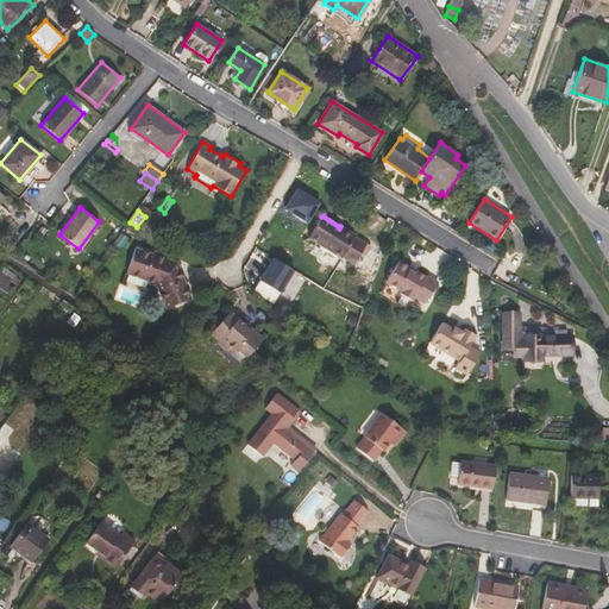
[(321,217),(309,238),(341,258),(343,257),(355,264),(366,244),(356,237),(356,236),(340,226),(339,228),(321,217)]
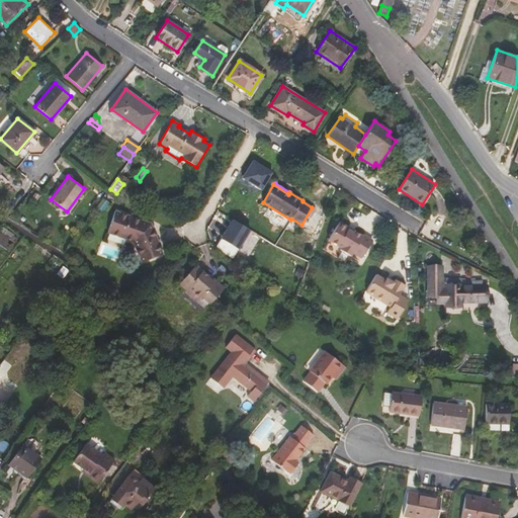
[(115,211),(107,233),(134,242),(141,262),(163,254),(151,224),(142,221),(130,217),(115,211)]
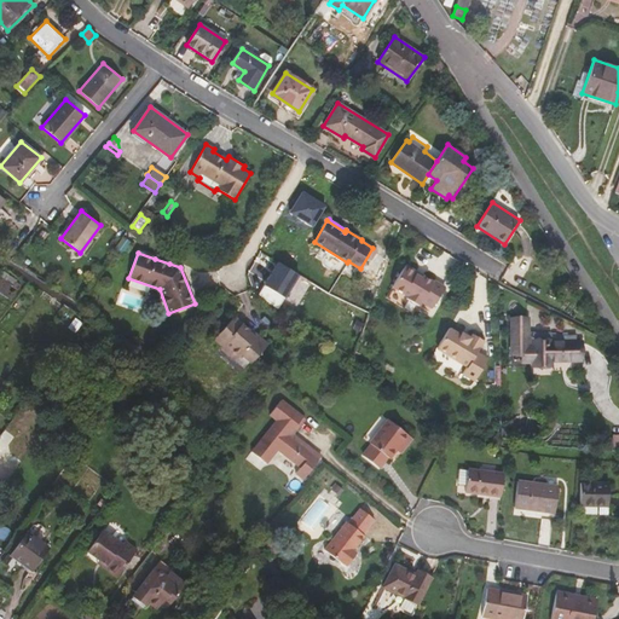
[(290,270),(270,256),(255,279),(276,293),(290,270)]
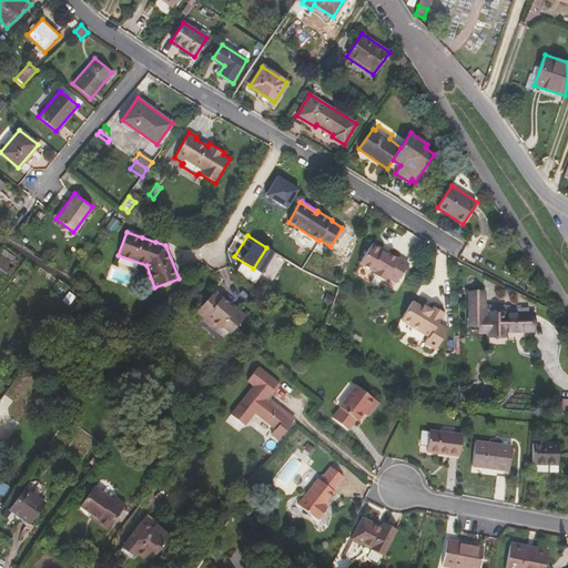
[(395,257),(369,243),(357,263),(371,271),(369,273),(382,280),(384,276),(394,282),(406,263),(395,256),(395,257)]
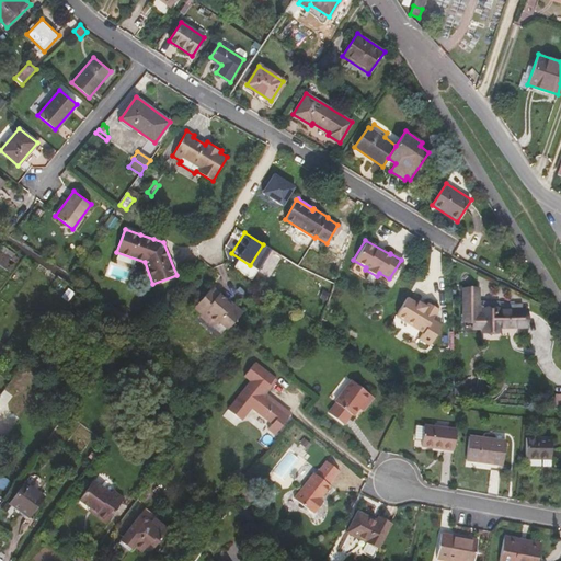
[(2,245),(0,248),(0,264),(10,272),(19,259),(13,255),(14,254),(2,245)]
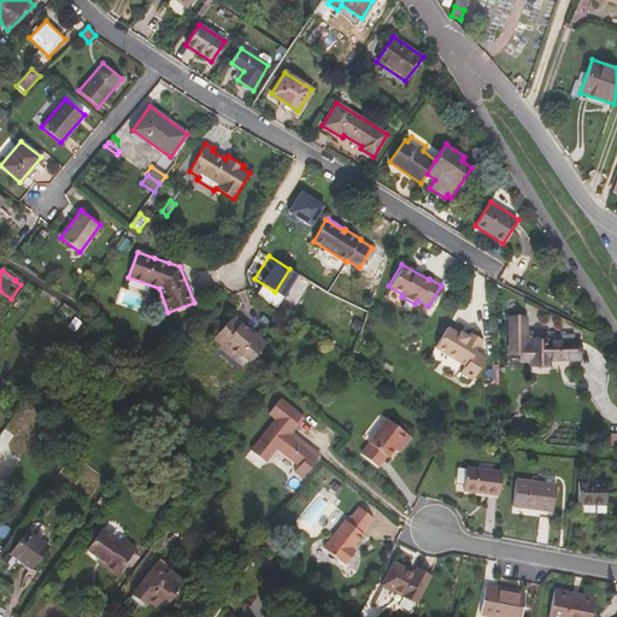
[(526,358),(532,358),(532,364),(548,364),(548,358),(580,358),(579,341),(548,341),(548,339),(532,339),(532,344),(526,344),(526,315),(510,316),(510,351),(526,351),(526,358)]
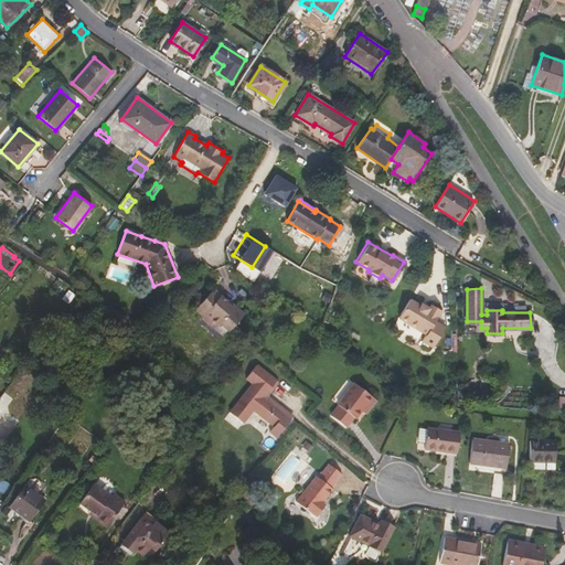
[(213,289),(195,309),(202,316),(204,313),(217,326),(220,323),(228,331),(243,317),(226,301),(227,301),(213,289)]
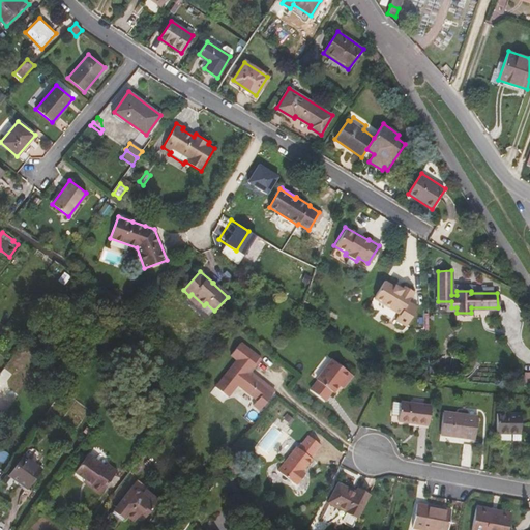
[(213,283),(212,283),(228,297),(230,295),(214,281),(213,283)]
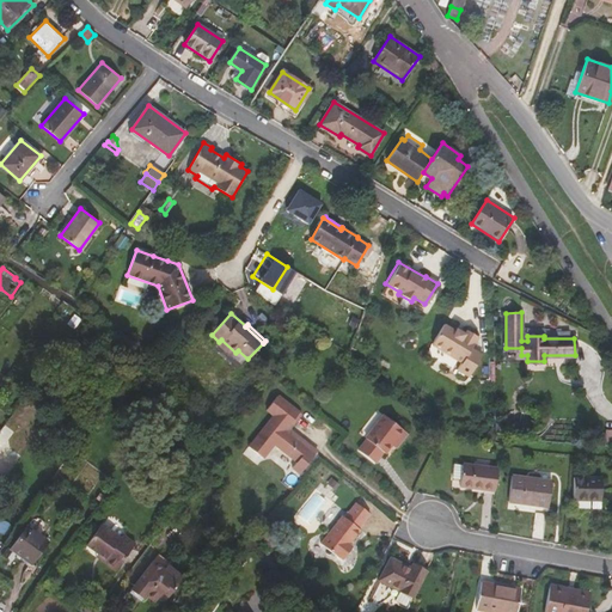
[(476,335),(463,329),(461,334),(452,330),(452,332),(440,326),(432,347),(452,356),(451,357),(463,362),(459,371),(471,375),(482,352),(471,347),(476,335)]
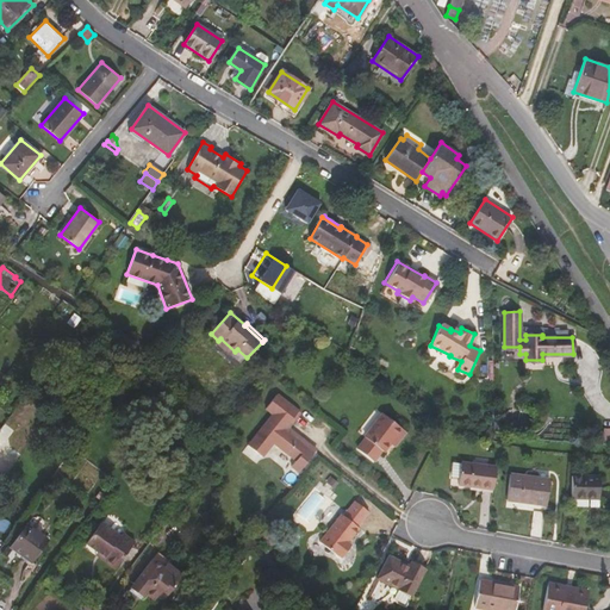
[(231,355),(235,352),(221,338),(218,341),(217,342),(231,355)]
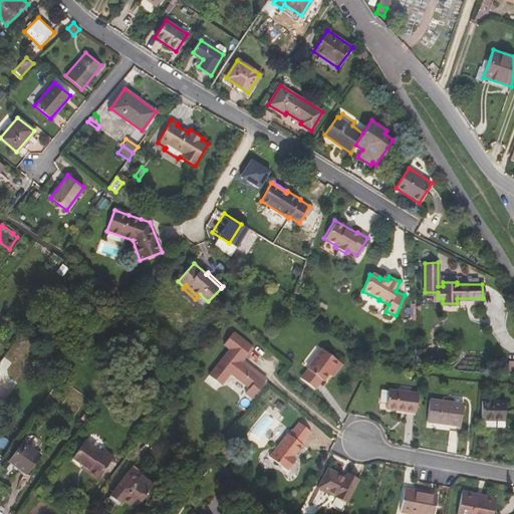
[(221,384),(231,372),(249,388),(245,393),(252,399),(265,381),(240,361),(242,358),(252,346),(234,332),(224,344),(230,348),(209,375),(221,384)]
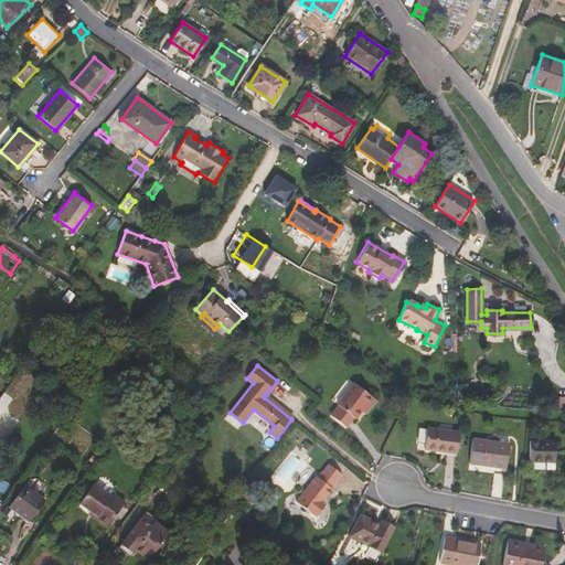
[(268,396),(274,390),(273,388),(278,382),(277,381),(266,394),(268,396)]
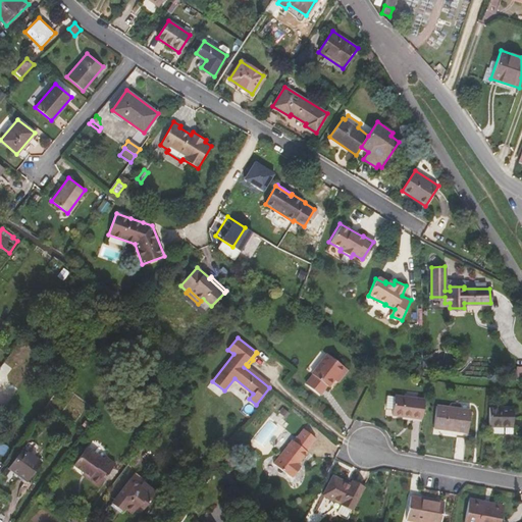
[(327,354),(312,374),(313,374),(306,384),(319,395),(327,385),(328,386),(333,379),(337,374),(342,377),(348,370),(327,354)]
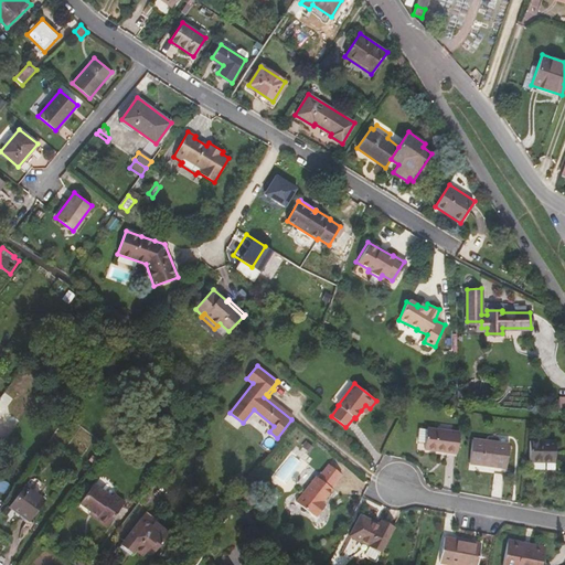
[(266,394),(264,397),(291,419),(295,416),(268,396),(266,394)]
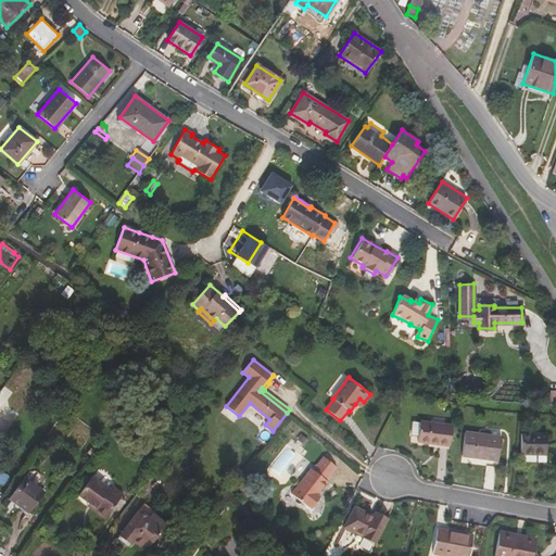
[(226,406),(222,412),(235,422),(239,417),(226,406)]
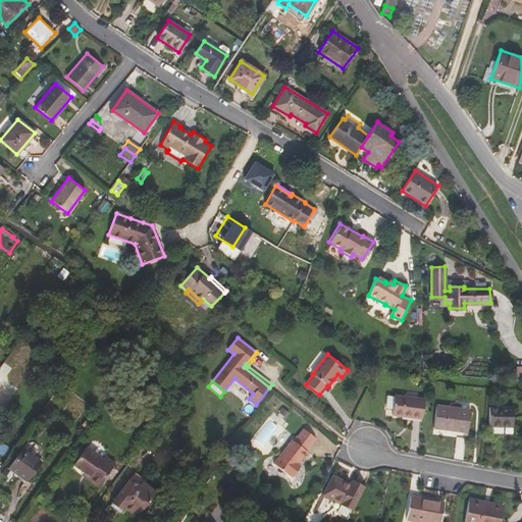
[(394,397),(387,396),(385,409),(393,410),(394,397)]
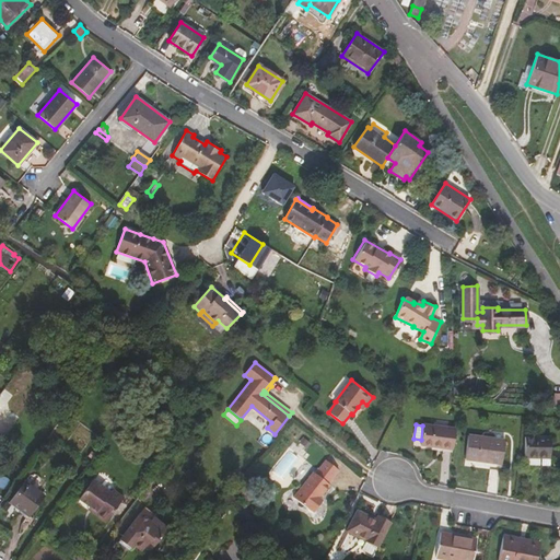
[(421,440),(420,445),(453,450),(456,428),(423,424),(422,426),(421,440)]
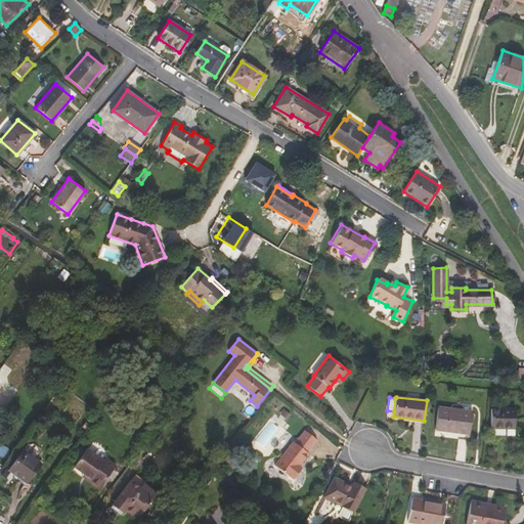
[(438,407),(435,430),(470,434),(472,411),(438,407)]
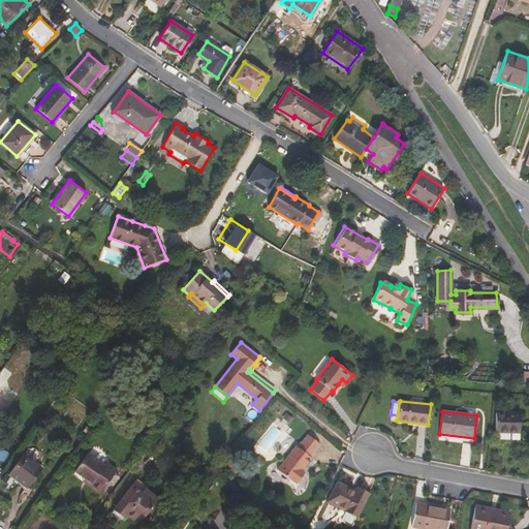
[(496,412),(496,432),(511,432),(520,432),(520,413),(496,412)]
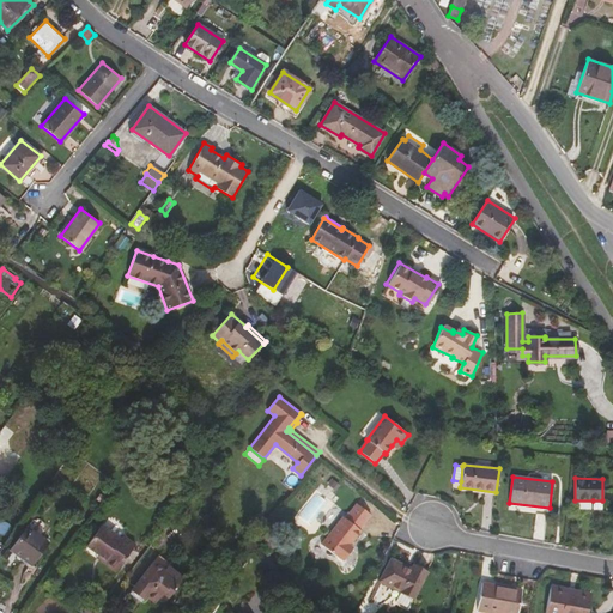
[(343,516),(321,545),(339,558),(339,557),(344,560),(353,547),(350,544),(362,530),(359,529),(371,515),(357,503),(345,517),(343,516)]
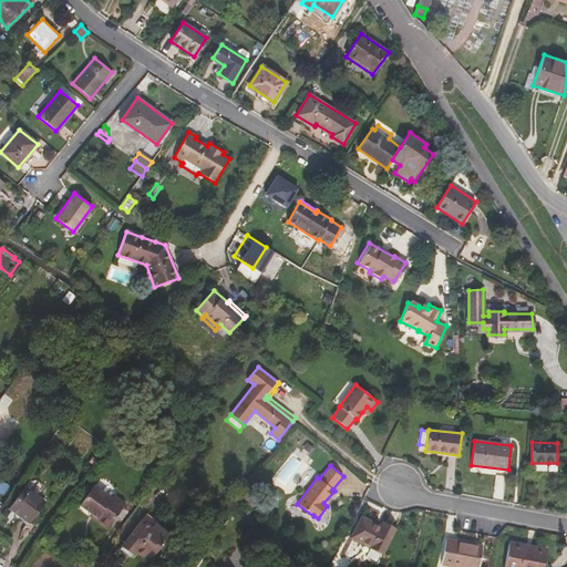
[(94,485),(80,506),(91,513),(96,517),(94,519),(107,528),(126,504),(115,495),(113,498),(94,485)]
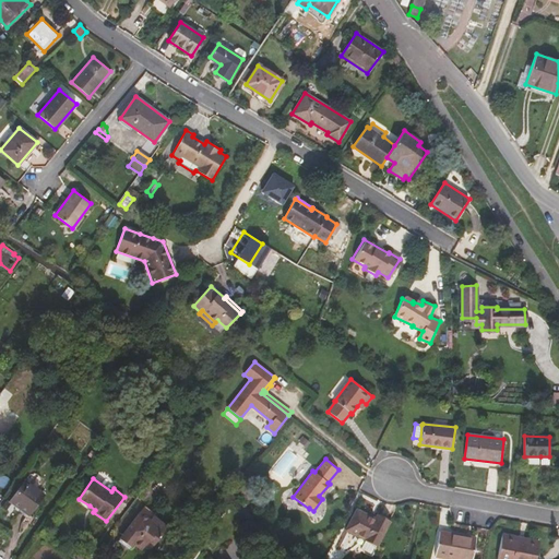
[(24,479),(10,501),(28,515),(44,494),(24,479)]
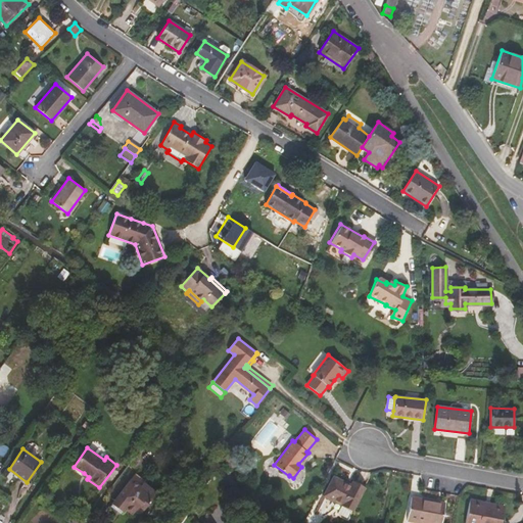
[(351,510),(353,510),(365,487),(353,481),(351,485),(334,476),(324,494),(342,505),(351,510)]
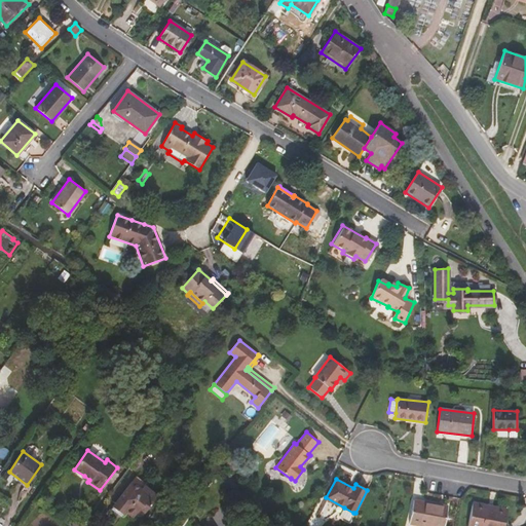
[(132,481),(112,508),(120,514),(123,511),(126,513),(134,518),(137,513),(140,510),(145,514),(158,495),(145,485),(142,489),(132,481)]
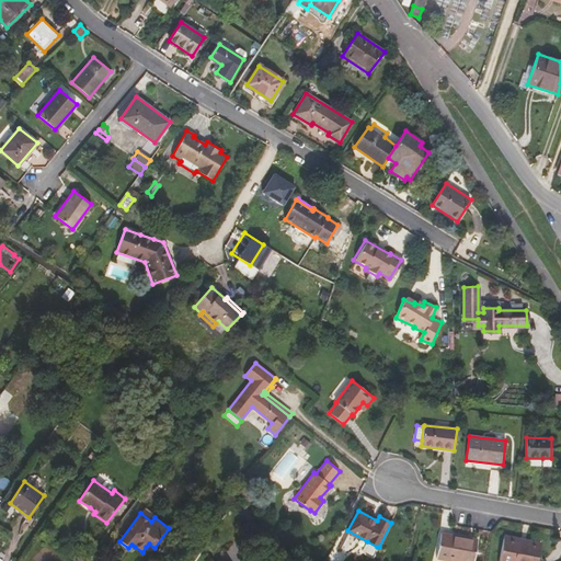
[(442,533),(436,558),(450,560),(473,560),(478,540),(442,533)]
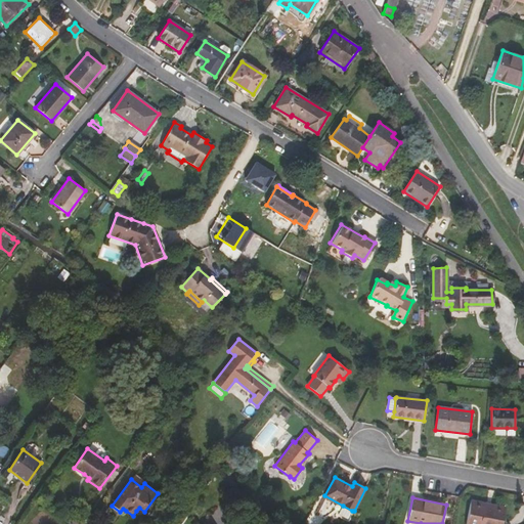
[(490,505),(471,501),(469,507),(489,511),(490,505)]
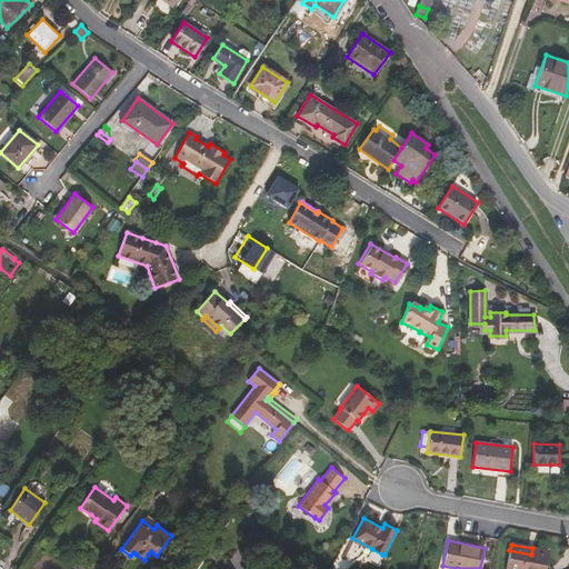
[(509,550),(506,568),(545,568),(548,551),(532,548),(531,555),(509,550)]
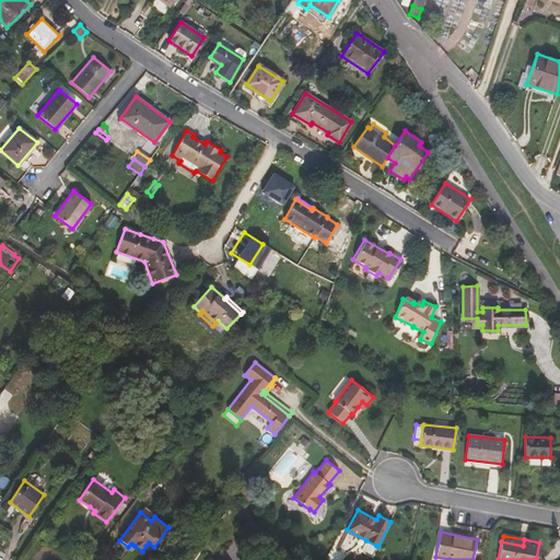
[(366,540),(361,549),(372,555),(376,546),(366,540)]
